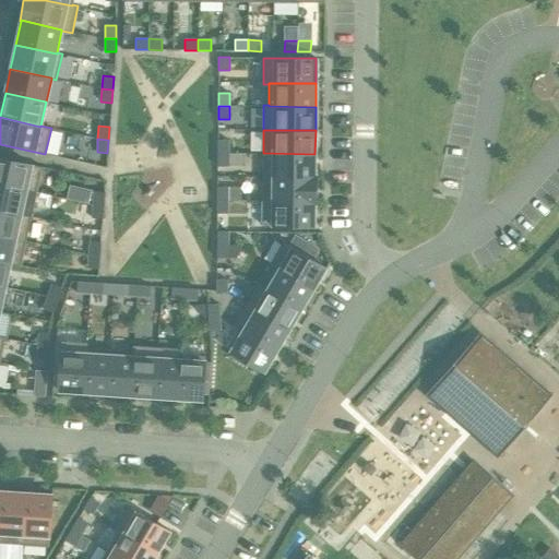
[(217,140),(217,153),(228,153),(228,140),(217,140)]
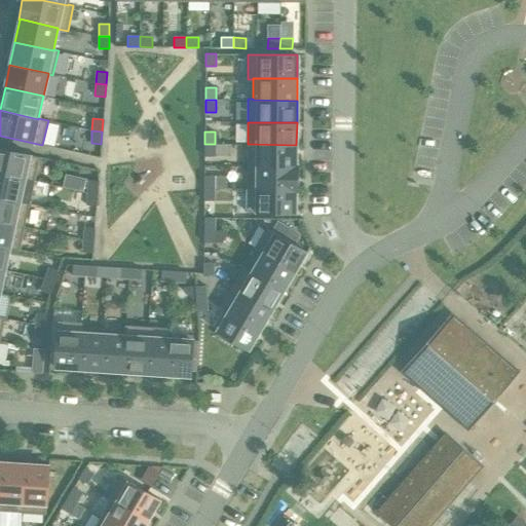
[(204,144),(204,156),(215,156),(215,144),(204,144)]
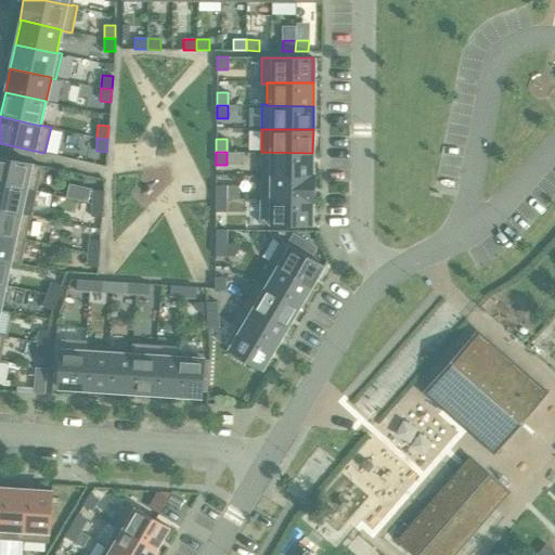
[(261,152),(260,176),(312,177),(312,175),(312,153),(261,152)]
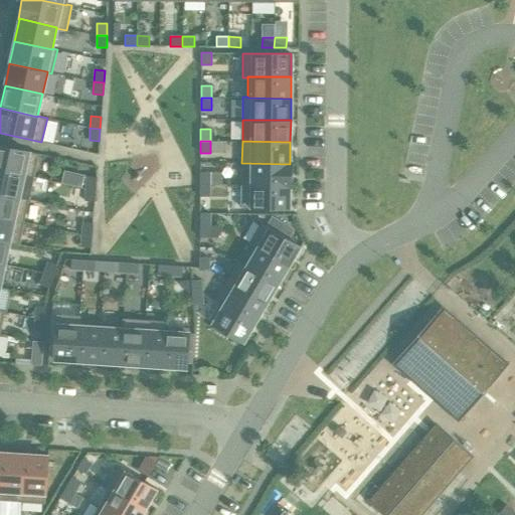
[(0,145),(0,169),(24,175),(24,176),(33,178),(39,154),(0,145)]
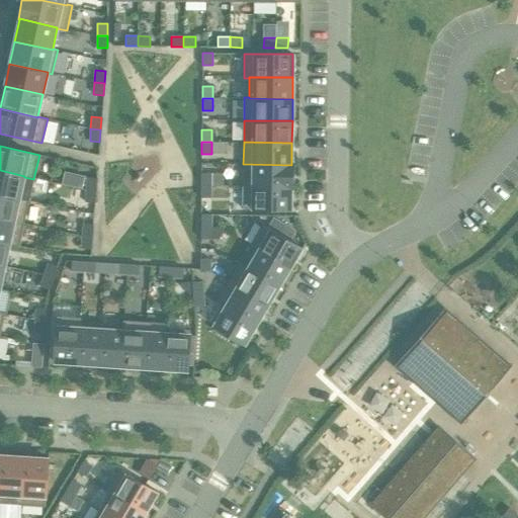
[(243,164),(243,185),(291,186),(291,187),(292,187),(292,163),(291,163),(291,165),(243,164)]
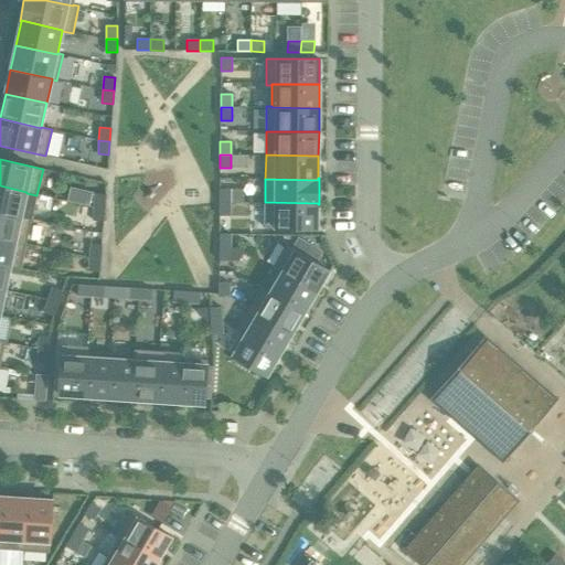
[(0,185),(0,212),(21,216),(21,215),(32,217),(36,195),(27,193),(27,192),(0,185)]
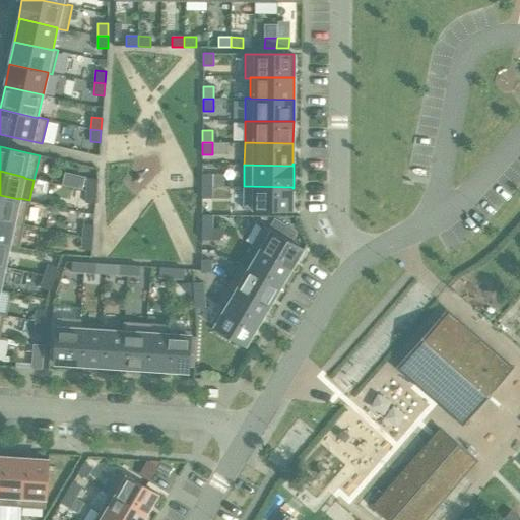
[(212,174),(202,174),(202,186),(212,186),(212,174)]
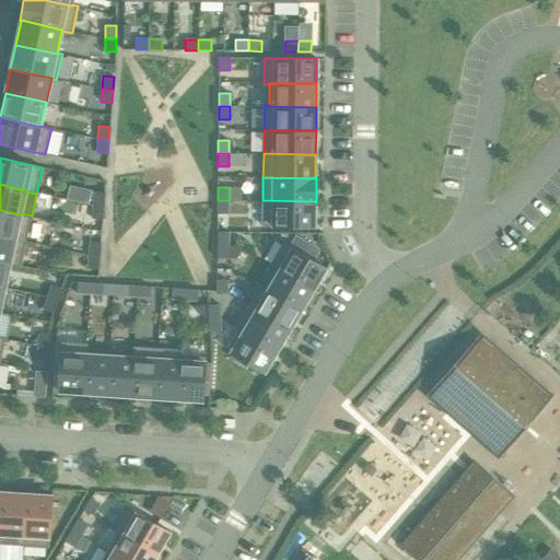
[(94,191),(93,205),(104,206),(105,193),(94,191)]
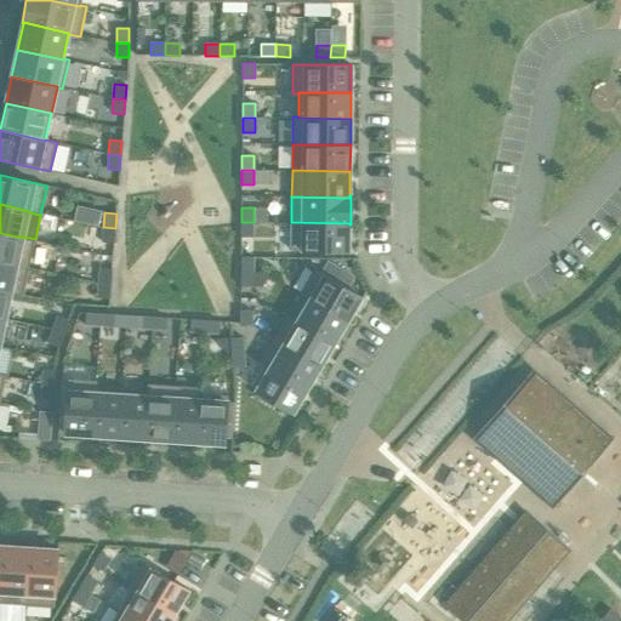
[(241,222),(241,237),(254,237),(254,222),(241,222)]
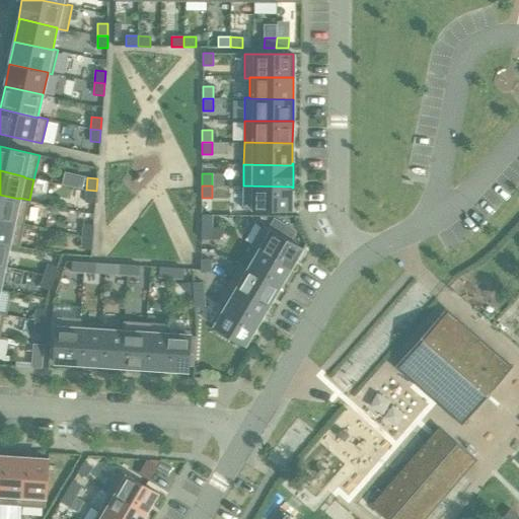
[(243,186),(243,209),(292,210),(292,188),(292,187),(243,186)]
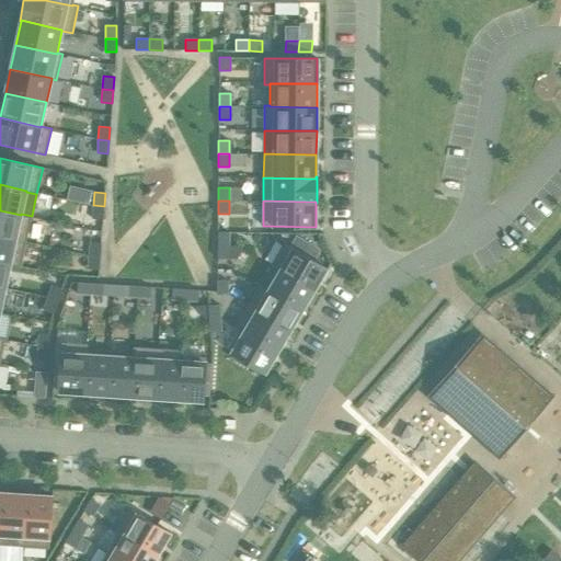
[(93,205),(92,218),(103,219),(104,206),(93,205)]
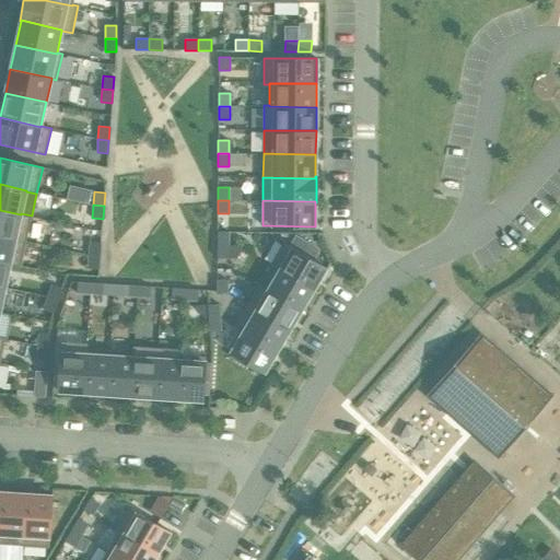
[(0,210),(0,235),(26,242),(32,216),(21,213),(21,214),(0,210)]
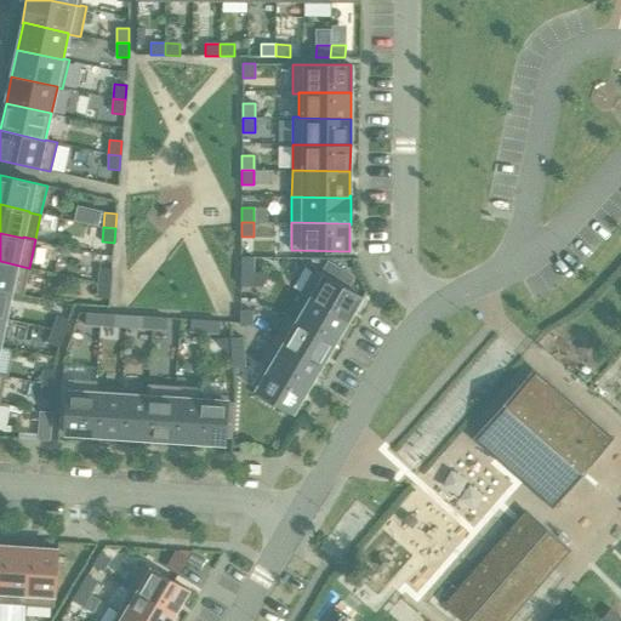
[(252,257),(240,257),(240,272),(252,272),(252,257)]
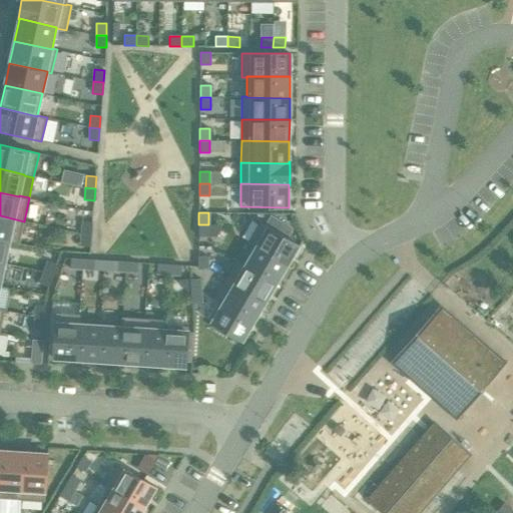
[(0,215),(0,238),(9,241),(9,242),(19,244),(24,221),(0,215)]
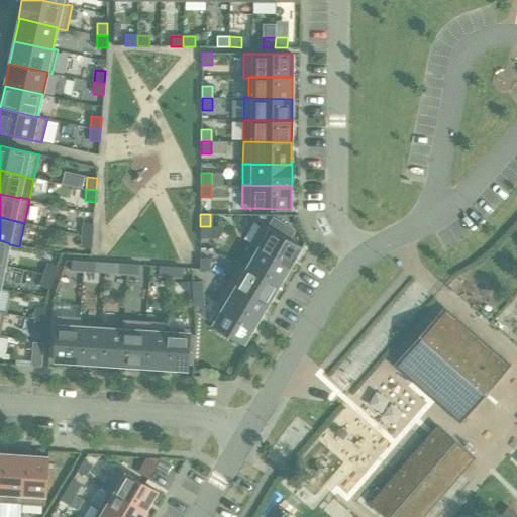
[(281,222),(275,232),(289,240),(295,230),(281,222)]
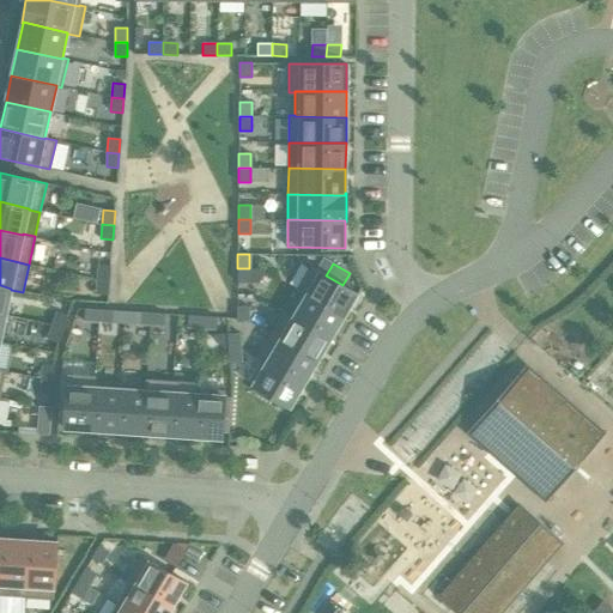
[(98,265),(97,279),(109,280),(110,266),(98,265)]
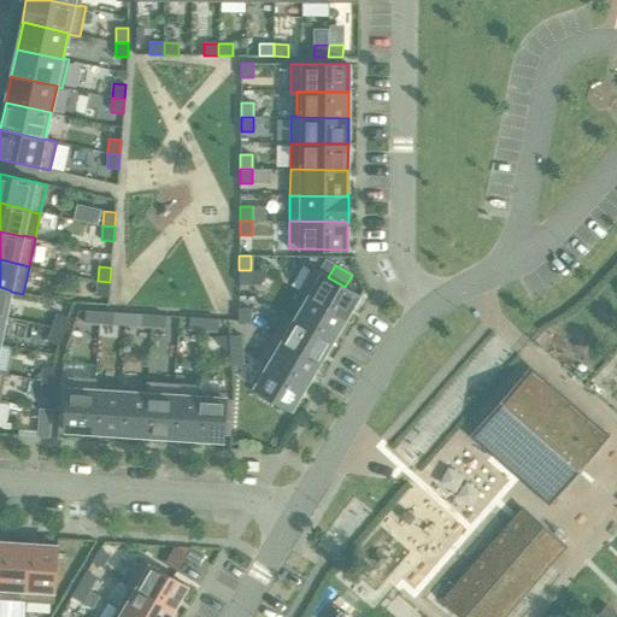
[(312,268),(298,292),(303,295),(303,294),(345,319),(359,295),(345,287),(328,277),(312,268)]
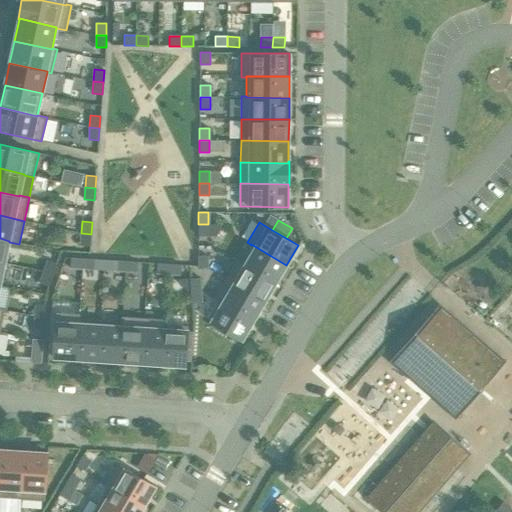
[(208,224),(198,224),(198,236),(208,236),(208,224)]
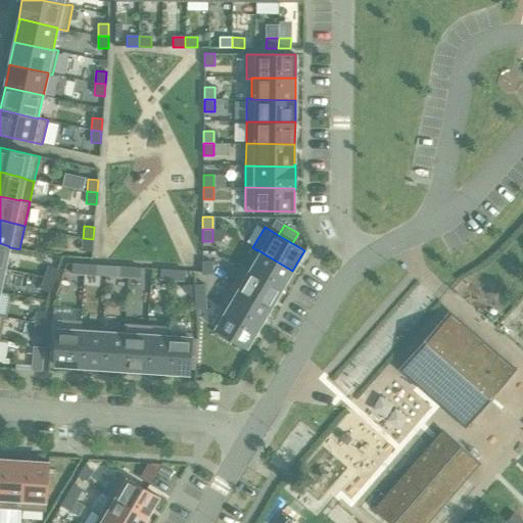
[(83,238),(82,250),(92,251),(93,239),(83,238)]
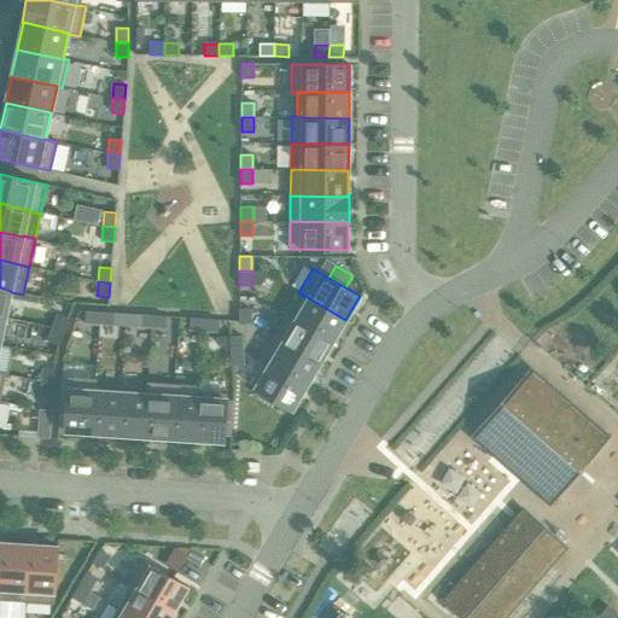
[(0,287),(0,316),(6,318),(11,292),(11,291),(0,287)]
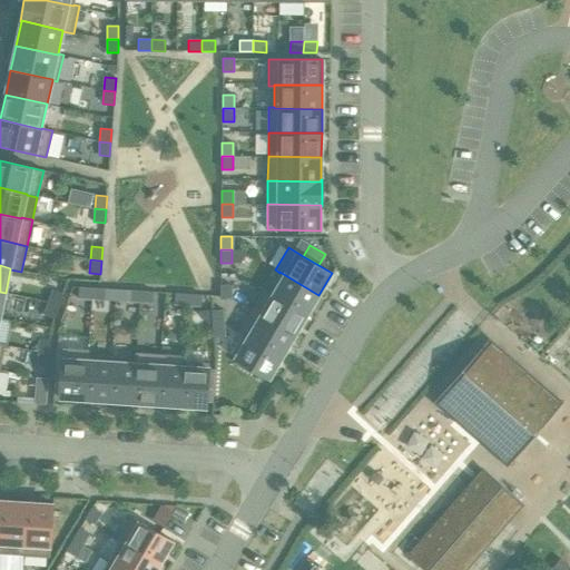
[(268,292),(267,292),(306,315),(318,295),(279,272),(279,273),(268,292)]
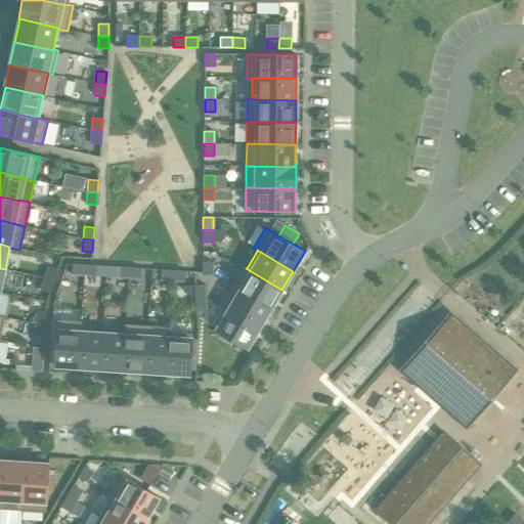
[(203,272),(203,274),(213,274),(213,262),(203,262),(203,272)]
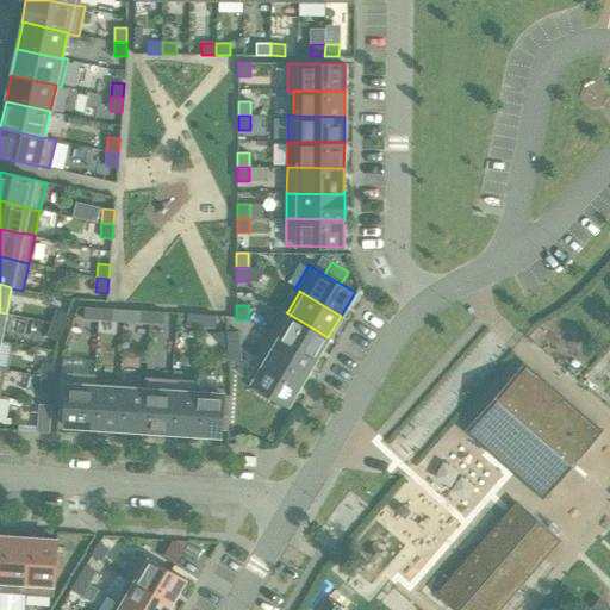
[(85,307),(83,319),(98,319),(99,307),(85,307)]
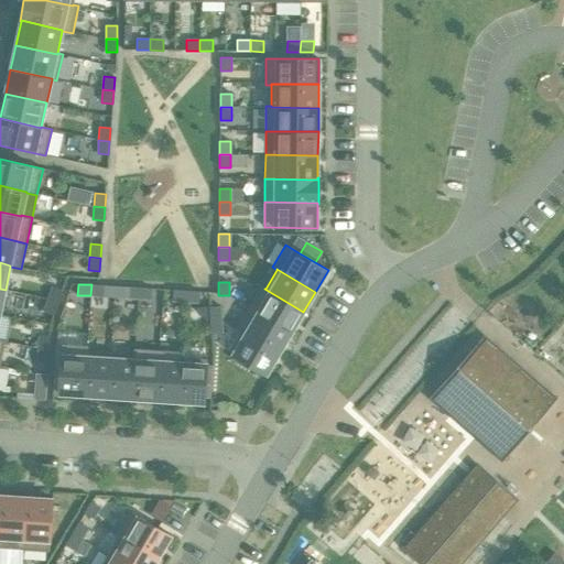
[(90,295),(104,296),(105,285),(91,284),(90,295)]
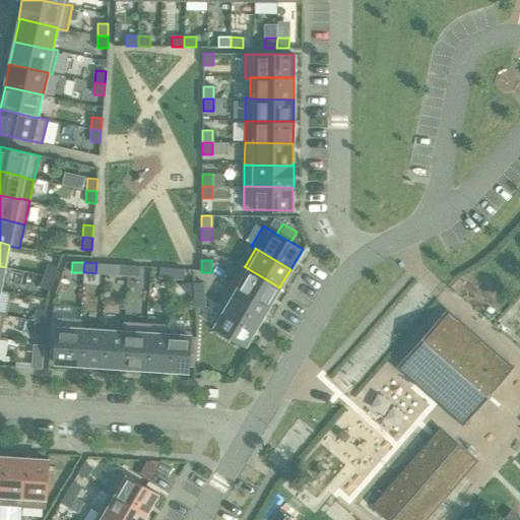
[(241,263),(229,283),(268,307),(279,287),(244,266),(245,266),(241,263)]
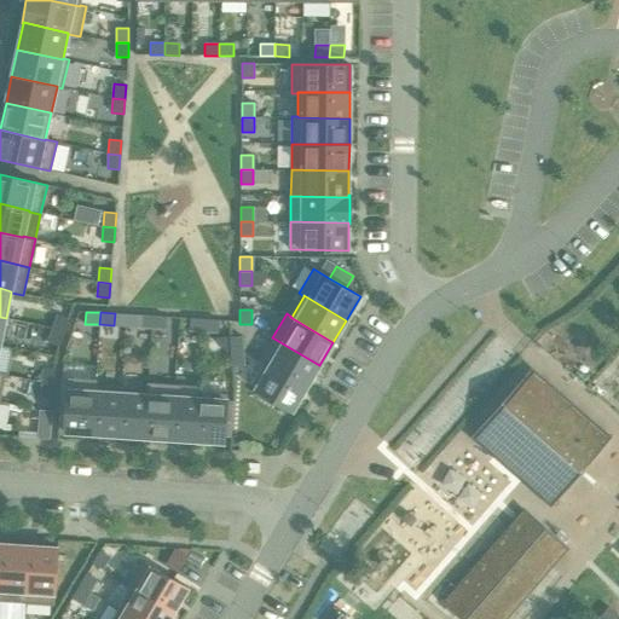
[(68,318),(57,314),(52,329),(64,333),(68,318)]
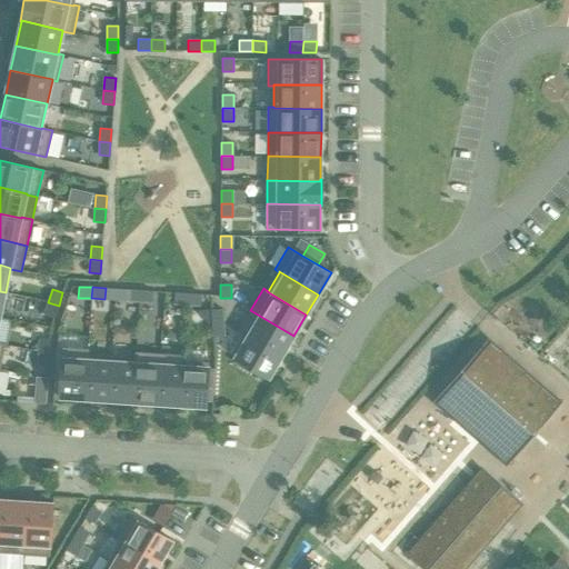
[(140,290),(127,289),(126,300),(139,301),(140,290)]
